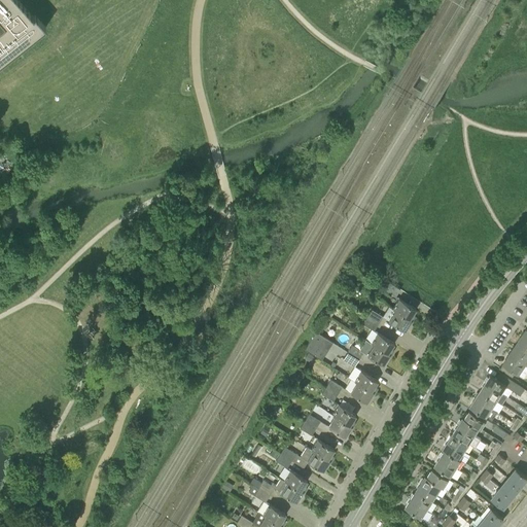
[(0,63),(45,27),(34,14),(33,16),(18,0),(0,0),(0,20),(4,25),(0,27),(0,63)]
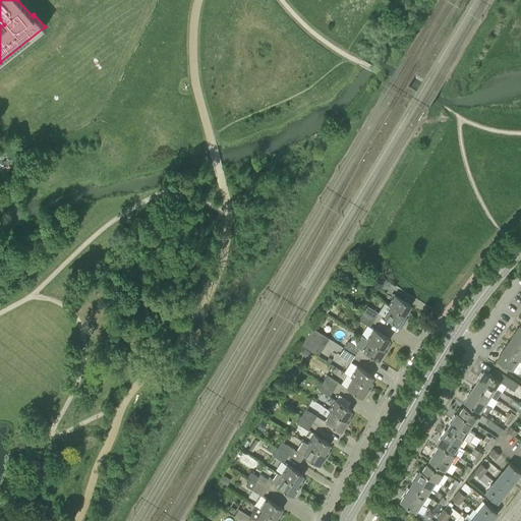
[(380,286),(391,293),(396,286),(384,279),(380,286)]
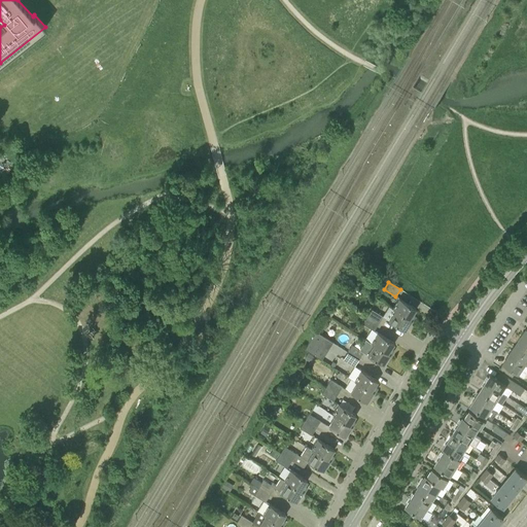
[(392,308),(412,321),(416,316),(412,314),(415,309),(398,299),(392,308)]
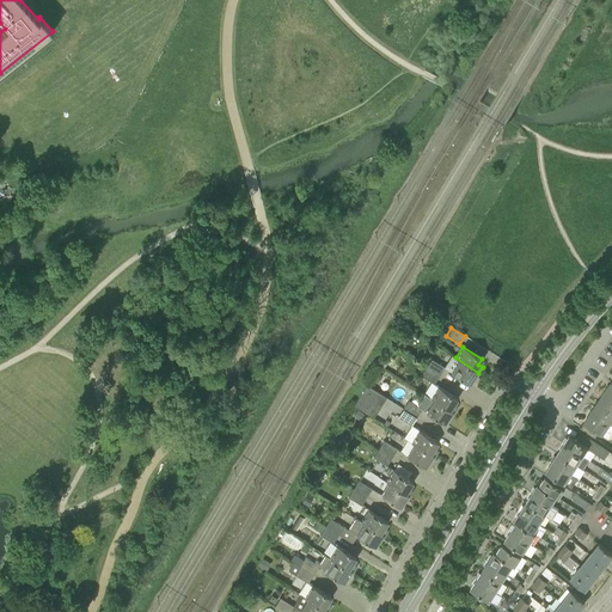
[(477,375),(478,373),(456,357),(451,355),(444,366),(451,371),(450,372),(470,384),(476,374),(477,375)]
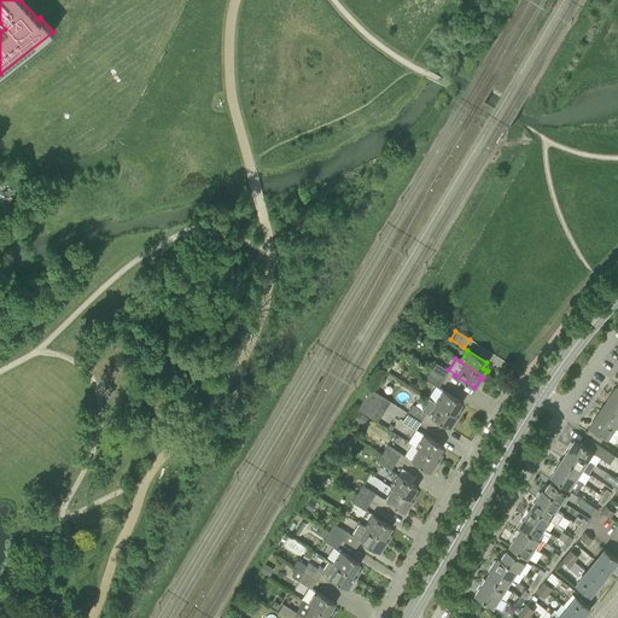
[(430,371),(443,379),(449,371),(436,362),(430,371)]
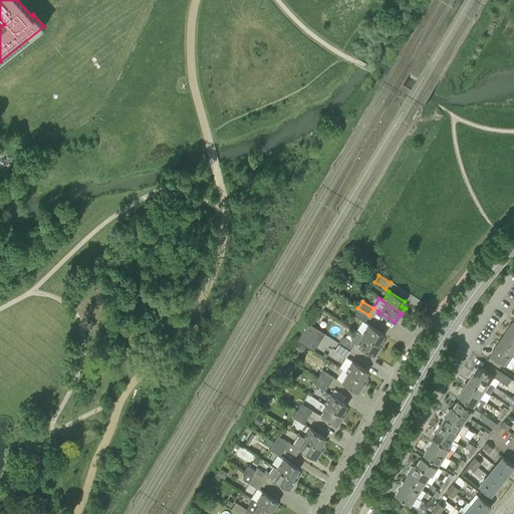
[(364,322),(368,315),(357,308),(353,315),(364,322)]
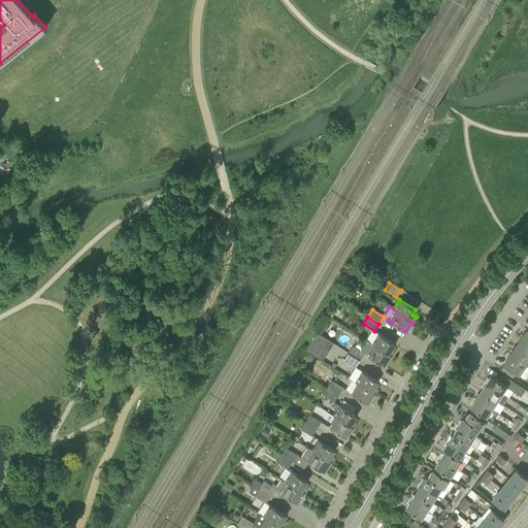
[(317,333),(306,350),(323,360),(333,343),(317,333)]
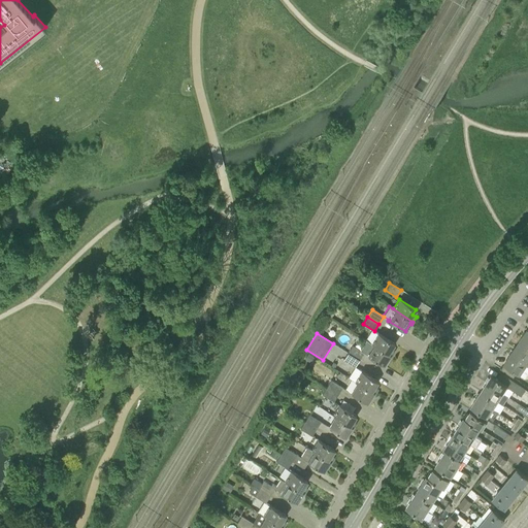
[(371,342),(373,344),(391,356),(394,351),(391,349),(394,343),(377,333),(371,342)]
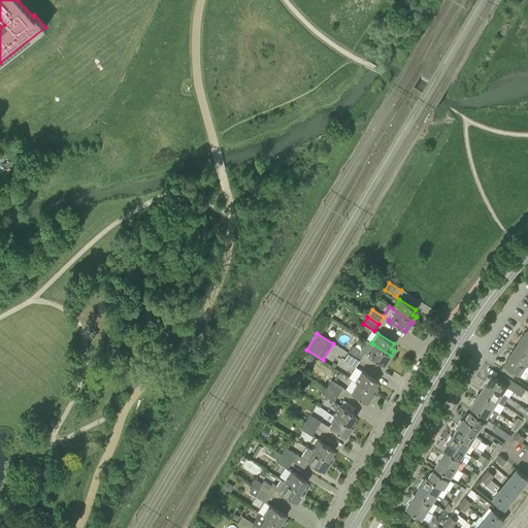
[(519,342),(517,347),(527,354),(527,341),(521,337),(518,341),(519,342)]
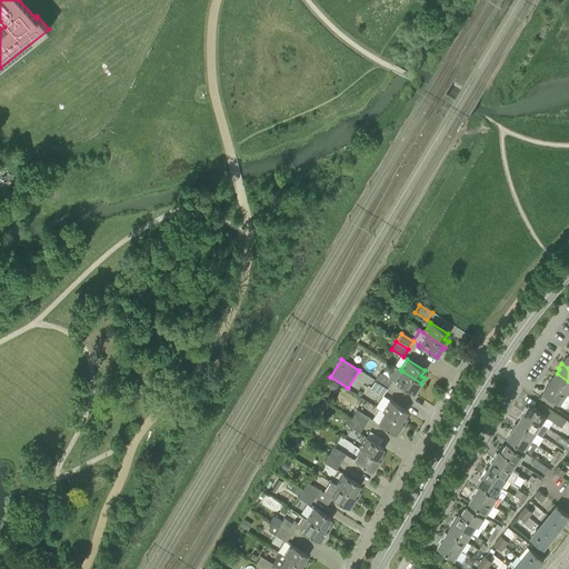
[(420,387),(421,383),(402,371),(395,382),(413,393),(419,386),(420,387)]
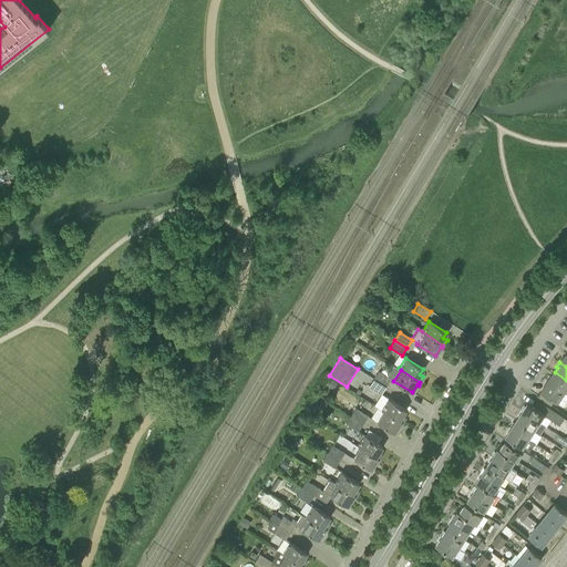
[(373,379),(387,387),(391,379),(379,371),(373,379)]
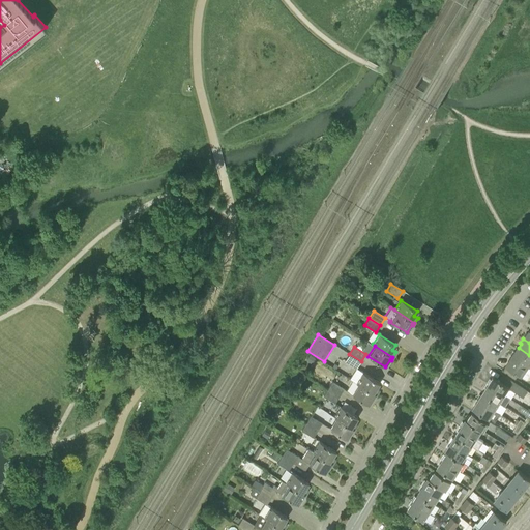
[(514,351),(511,356),(528,367),(529,367),(529,355),(519,348),(516,352),(514,351)]
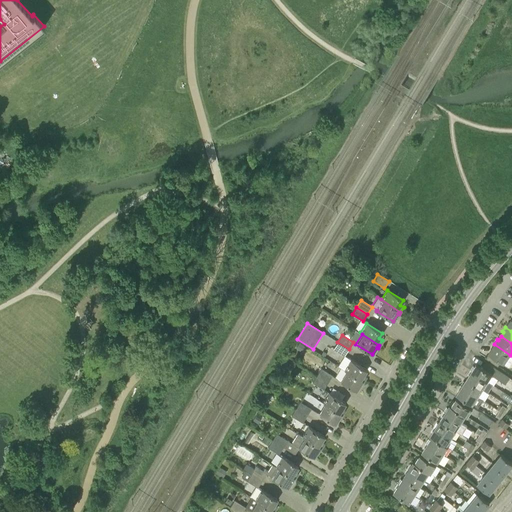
[(299,342),(297,347),(304,350),(306,346),(299,342)]
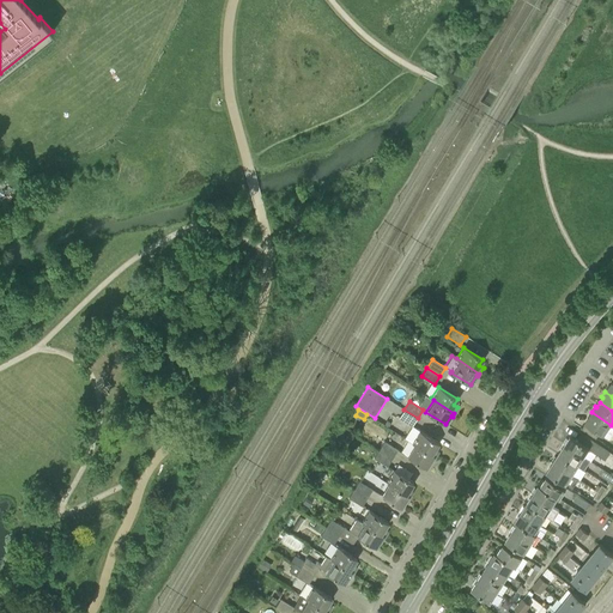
[(586,423),(582,429),(596,438),(600,432),(604,435),(611,425),(592,412),(588,417),(589,418),(586,423)]
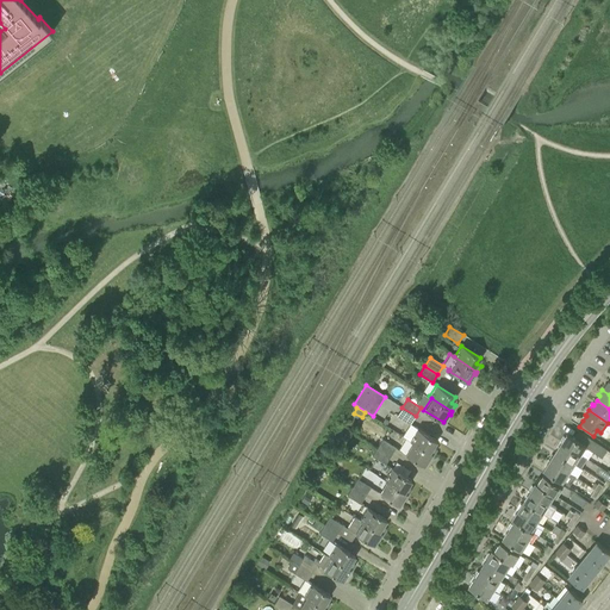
[(417,428),(409,440),(433,455),(436,449),(433,446),(436,441),(417,428)]
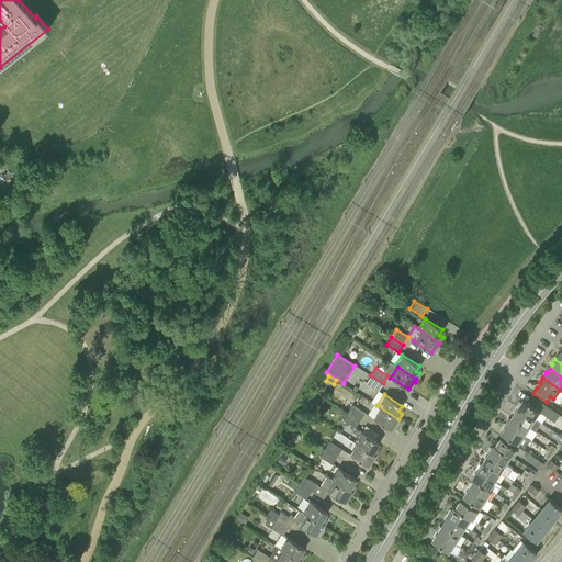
[(523,398),(517,407),(536,418),(540,411),(555,420),(559,414),(534,397),(530,403),(523,398)]
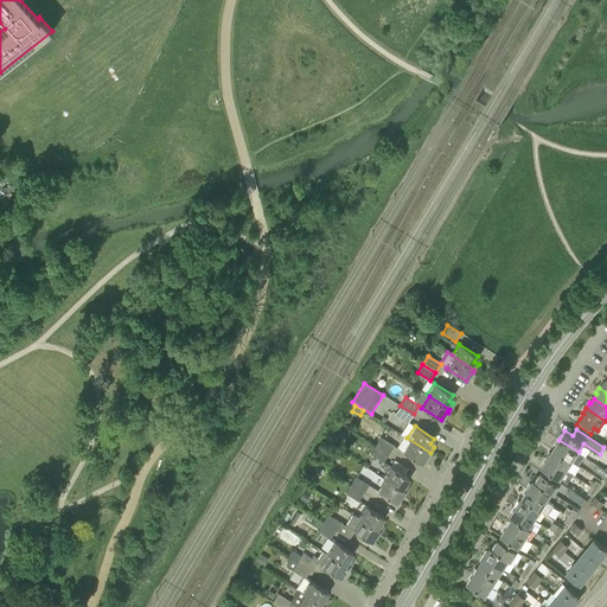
[(376,445),(389,453),(394,445),(381,436),(376,445)]
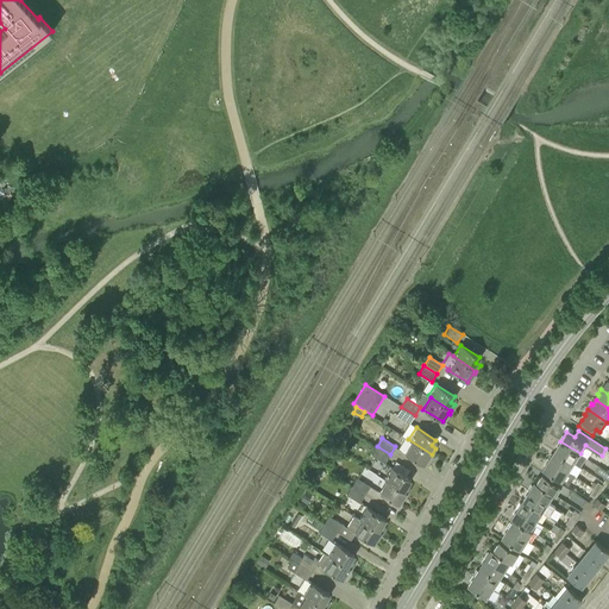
[(431,457),(432,454),(408,439),(407,438),(400,450),(424,465),(429,456),(431,457)]
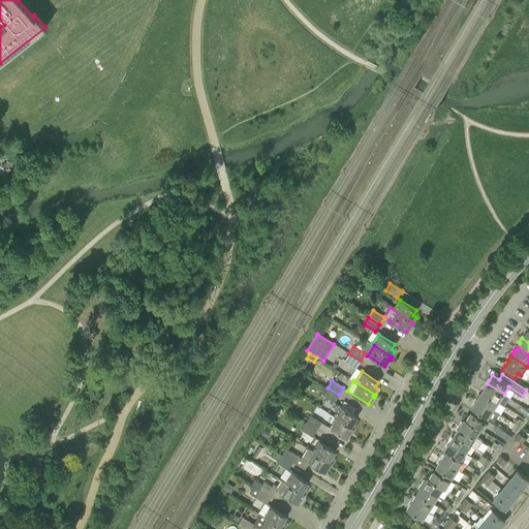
[(487,383),(481,391),(498,402),(504,405),(509,397),(504,394),(487,383)]
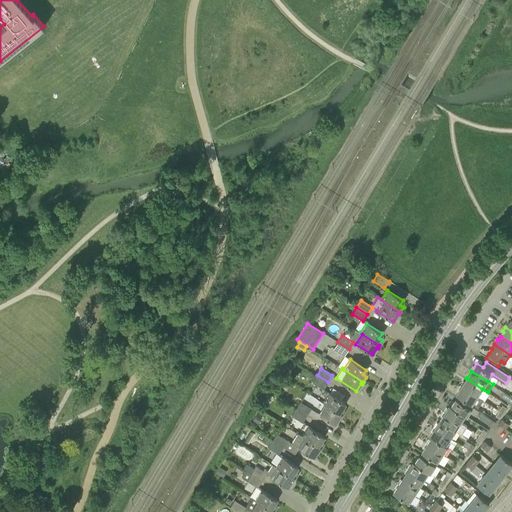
[(323,389),(328,382),(317,375),(312,382),(323,389)]
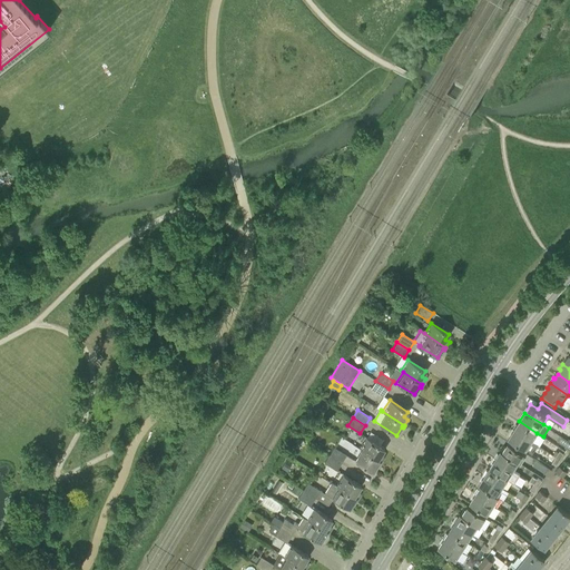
[(519,421),(513,430),(531,442),(537,433),(519,421)]
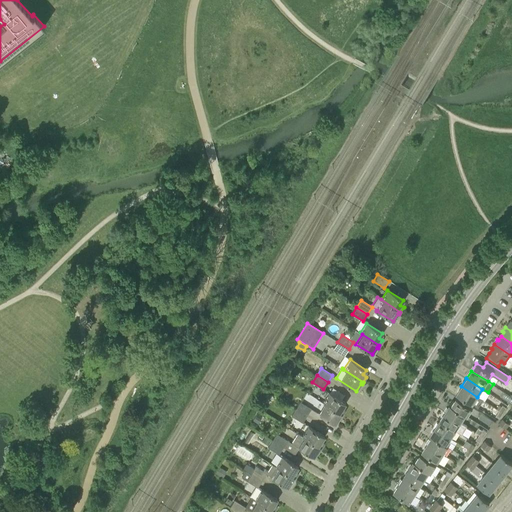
[(461,386),(456,394),(472,404),(478,408),(483,400),(477,397),(461,386)]
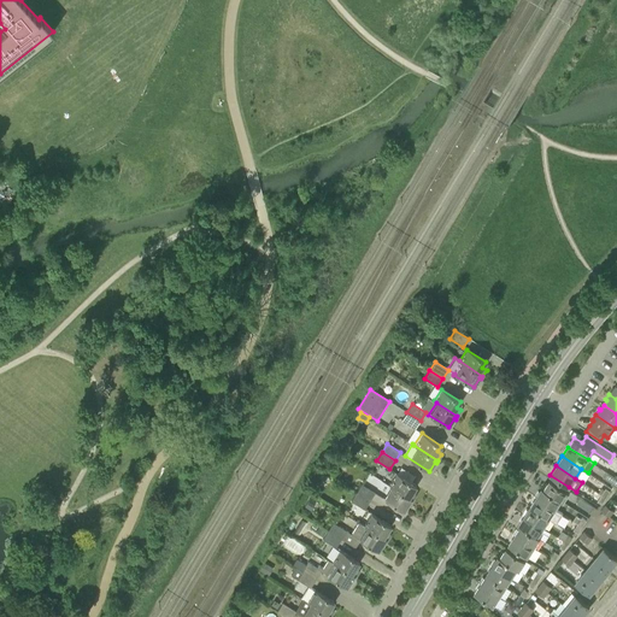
[(606,471),(603,477),(612,482),(611,485),(616,487),(616,485),(616,477),(606,471)]
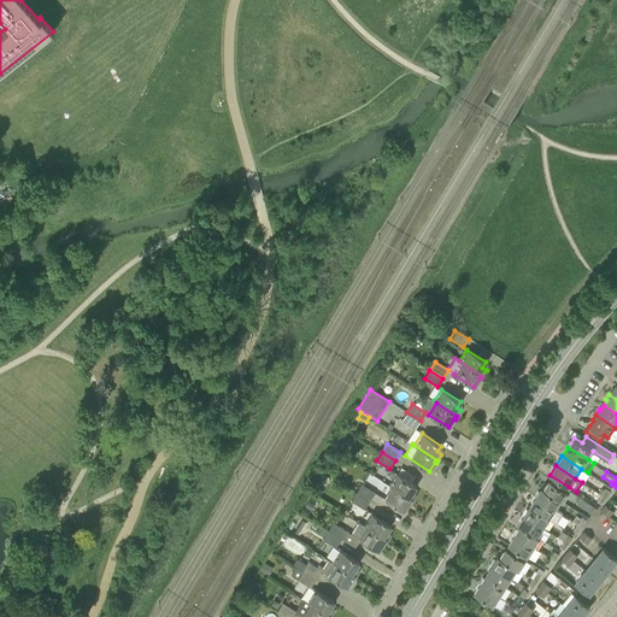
[(388,486),(391,487),(412,500),(416,494),(412,492),(416,486),(397,474),(388,486)]
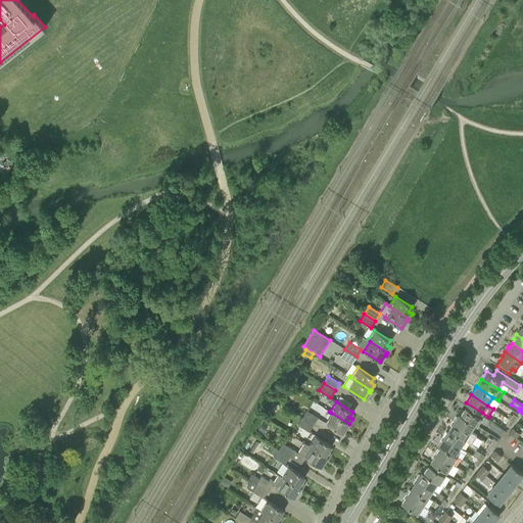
[(466,407),(461,414),(475,424),(477,426),(482,417),(466,407)]
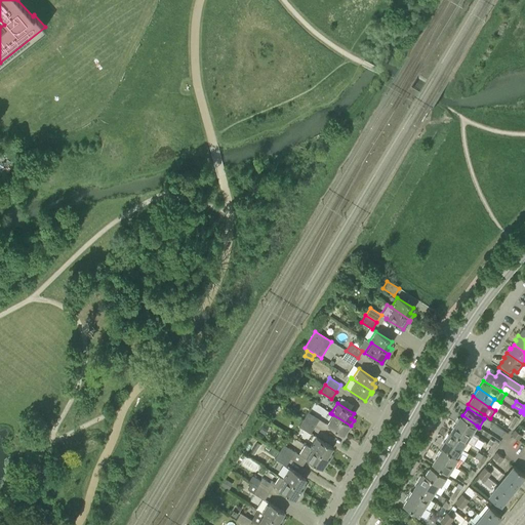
[(304,418),(315,426),(319,419),(308,412),(304,418)]
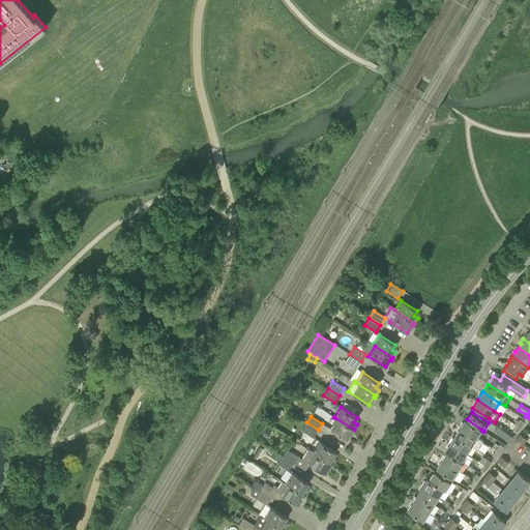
[(353,432),(354,430),(335,418),(329,429),(347,439),(351,431),(353,432)]
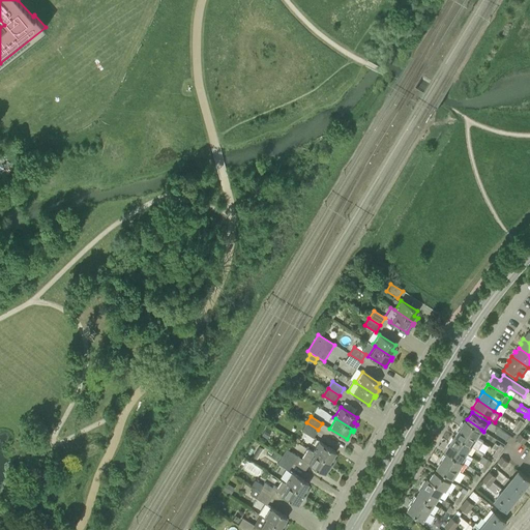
[(465,418),(460,427),(477,438),(481,430),(467,419),(465,418)]
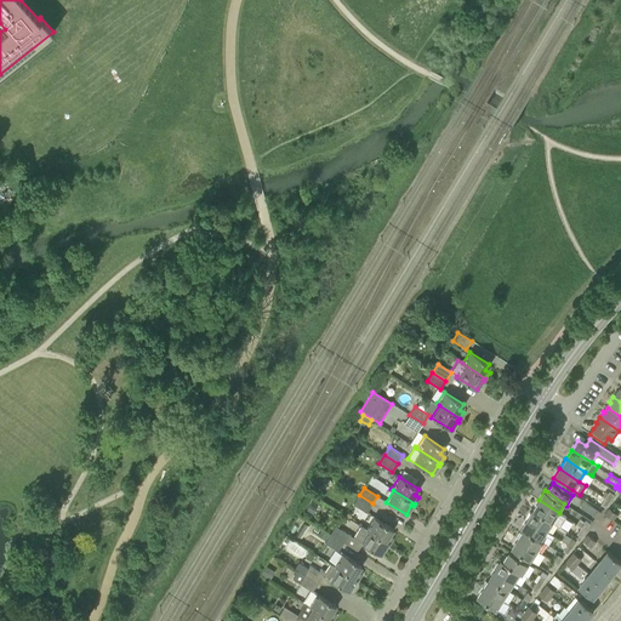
[(366,513),(372,503),(359,495),(353,505),(366,513)]
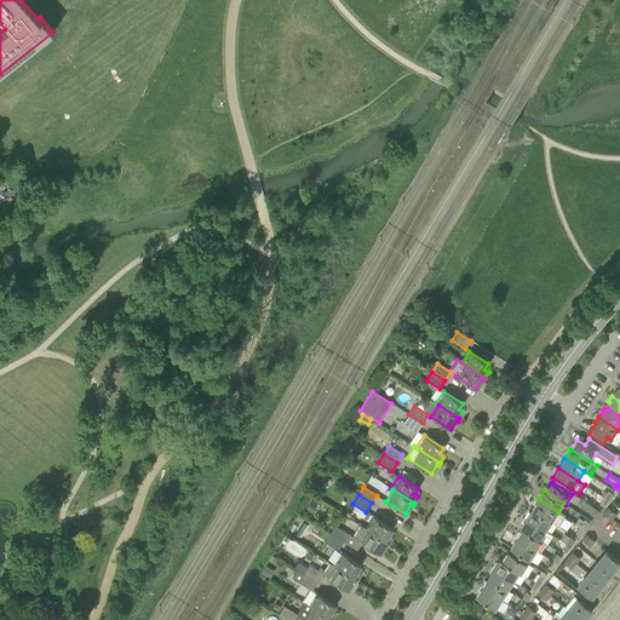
[(538,499),(532,509),(552,521),(560,526),(567,530),(573,522),(564,517),(566,516),(558,512),(538,499)]
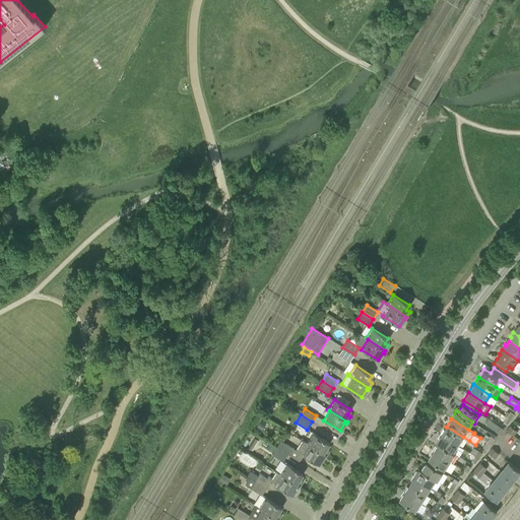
[(510,426),(507,431),(514,436),(517,431),(510,426)]
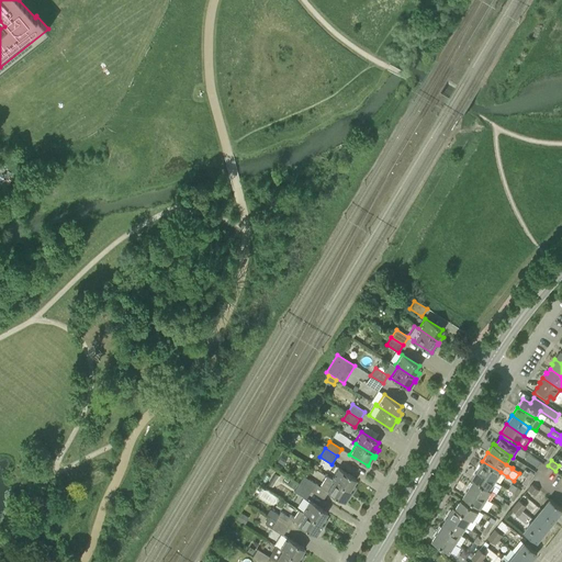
[(482,461),(476,469),(495,481),(501,472),(482,461)]
